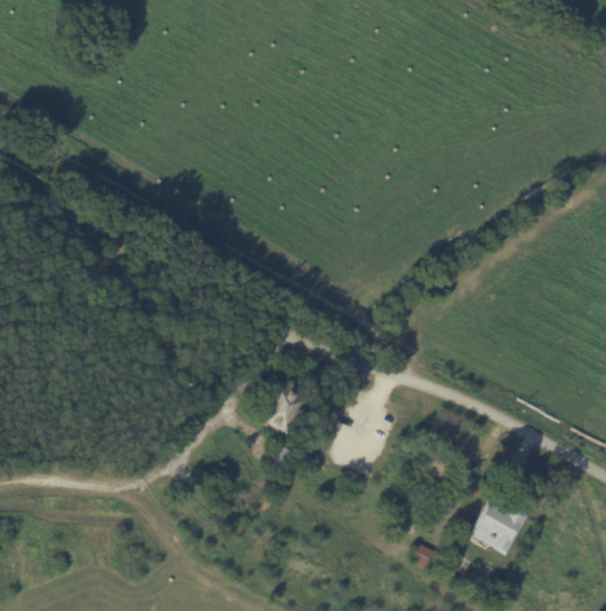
[(278,434),(263,425),(288,381),(320,399),(294,444),(278,434)]
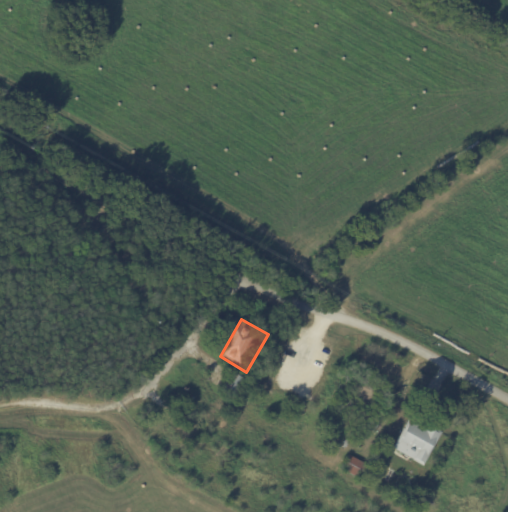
[(379,397),(376,404),(349,390),(356,375),(383,389),(379,397)]
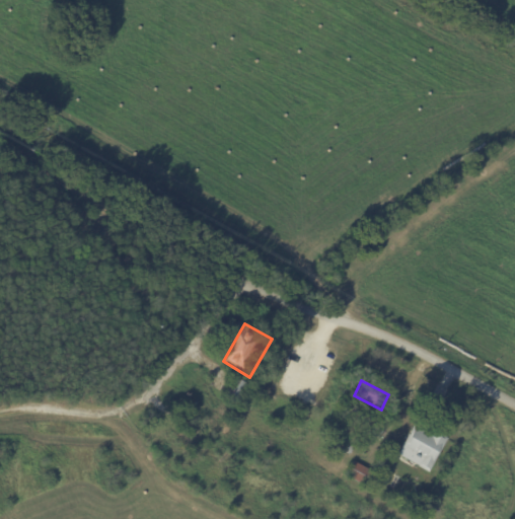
[(387,429),(381,440),(371,434),(379,419),(389,424),(387,429)]
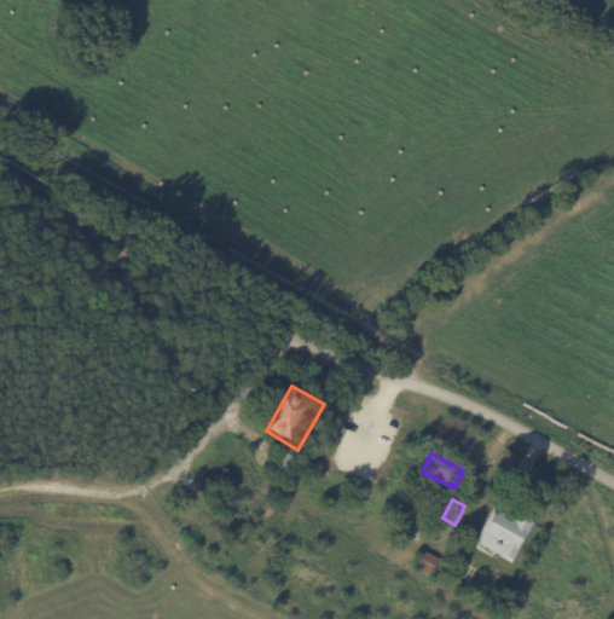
[(498,509),(515,519),(519,513),(536,522),(514,562),(498,554),(496,559),(473,547),(494,507),(498,509)]
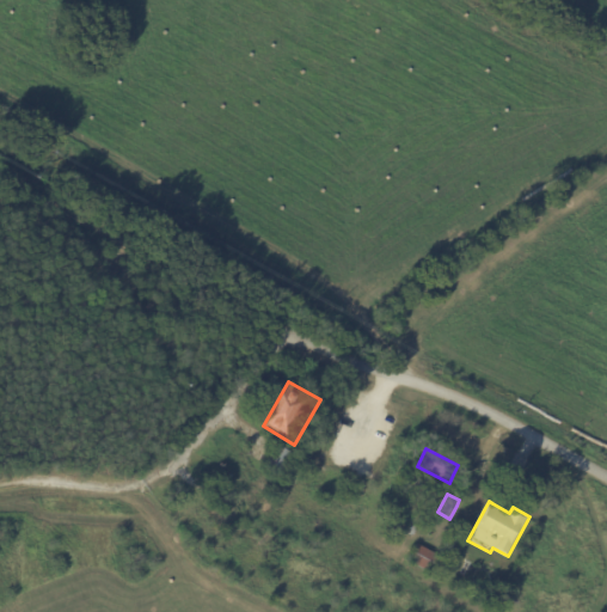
[(408,526),(402,538),(390,531),(396,519),(408,526)]
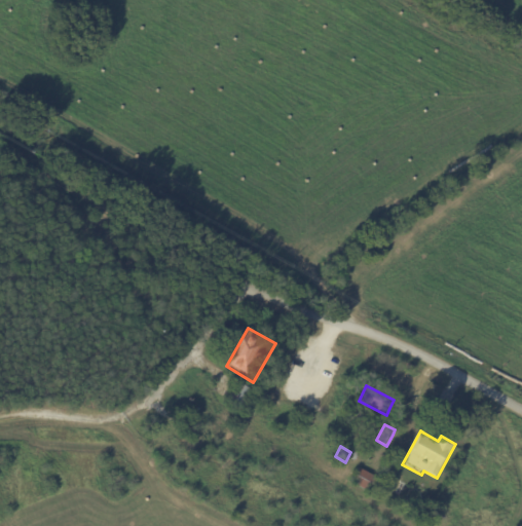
[(369,473),(380,479),(372,493),(351,482),(360,467),(369,473)]
